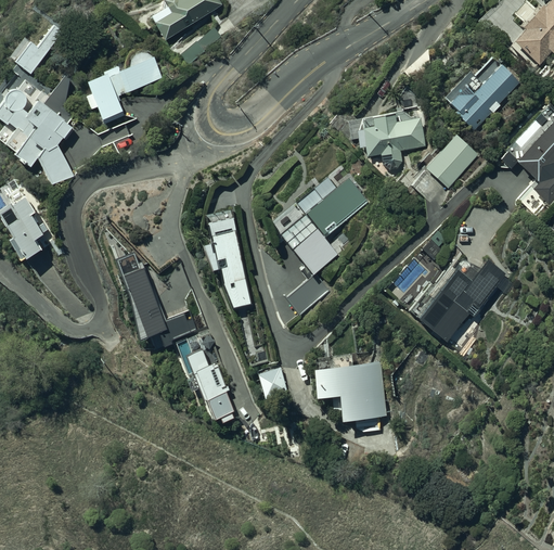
[(154,0),(144,7),(164,40),(221,5),(218,0),(154,0)]
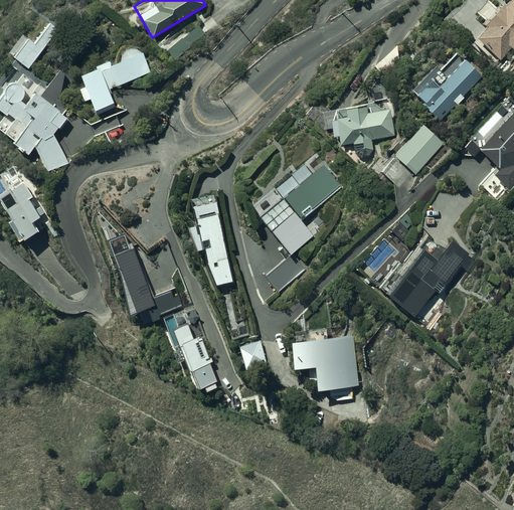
[(510,0),(504,7),(499,3),(484,22),(488,25),(476,39),(499,59),(511,45),(513,47),(513,0),(510,0)]
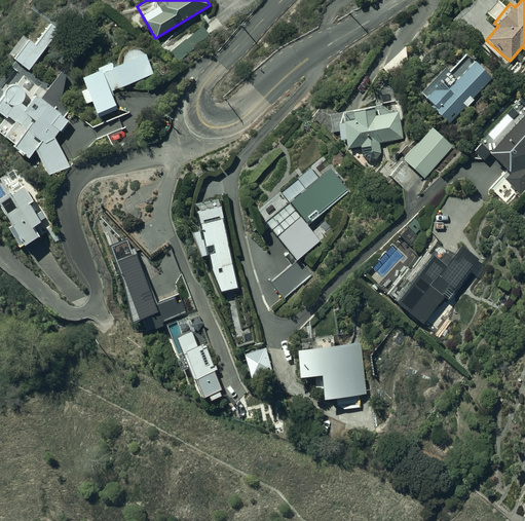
[(16,57),(31,67),(60,29),(52,24),(38,43),(30,38),(16,57)]
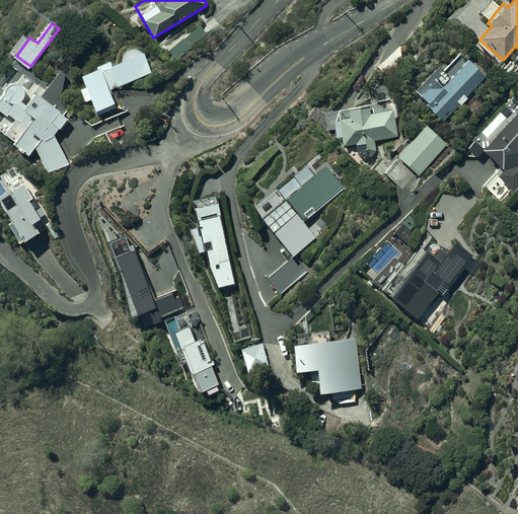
[(201,26),(169,50),(175,58),(207,34),(201,26)]
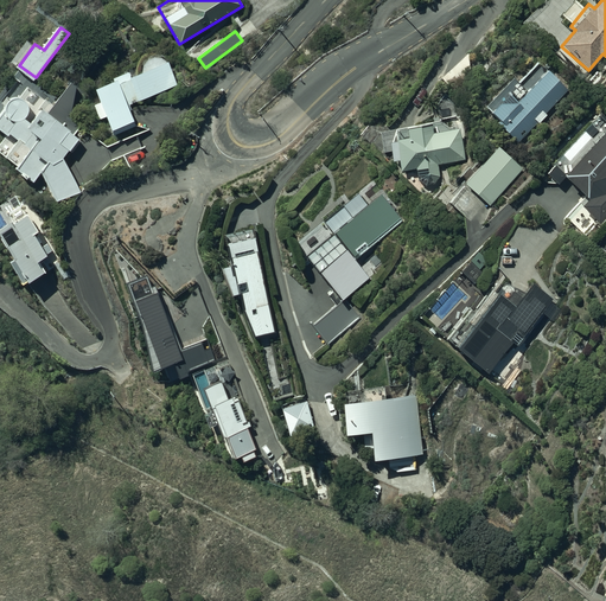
[(139,75),(116,84),(116,83),(94,93),(114,136),(135,127),(127,107),(176,85),(177,84),(167,63),(165,63),(161,61),(158,59),(154,59),(150,61),(146,62),(142,64),(141,68),(139,72),(139,75)]
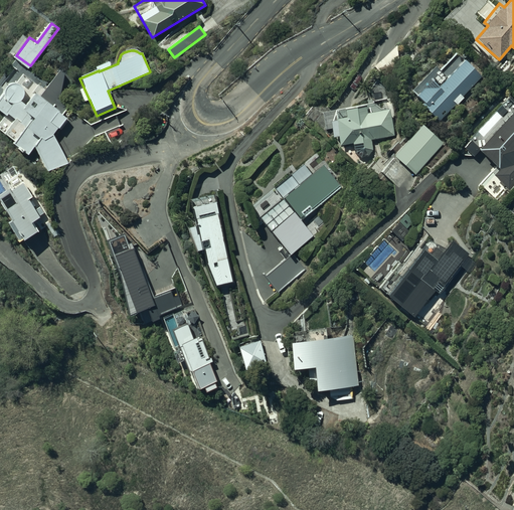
[(415,96),(440,118),(478,74),(454,53),(415,96)]
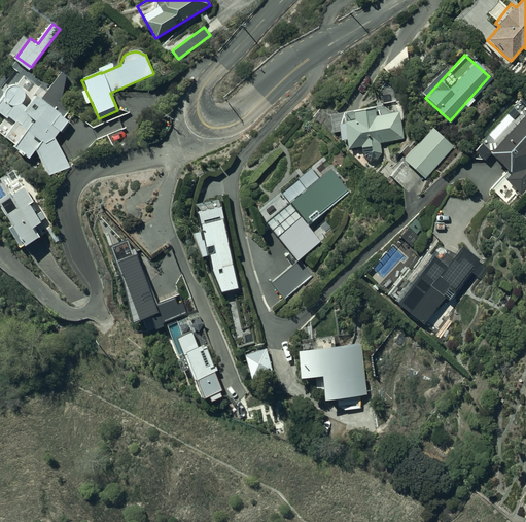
[(26,73),(18,84),(14,84),(11,84),(9,85),(7,88),(5,90),(4,92),(4,95),(0,100),(0,111),(6,115),(0,124),(0,129),(7,134),(6,135),(18,142),(14,147),(30,158),(36,148),(48,176),(69,167),(56,136),(60,131),(67,120),(63,117),(70,108),(60,102),(74,81),(61,72),(49,89),(33,77),(33,78),(26,73)]
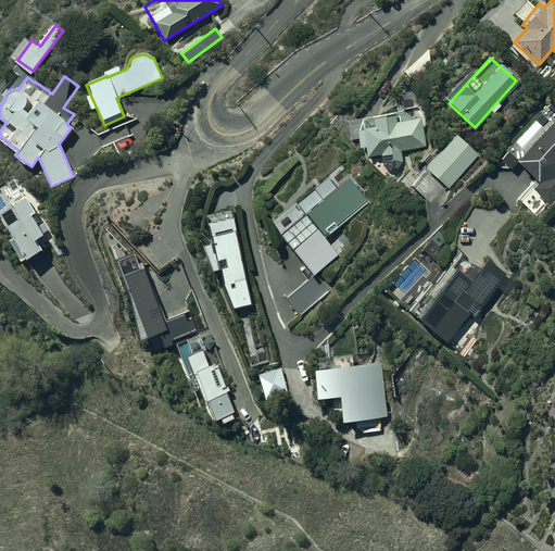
[(394,113),(371,117),(373,126),(362,128),(367,157),(378,154),(381,168),(405,164),(402,150),(426,146),(420,116),(396,122),(394,113)]
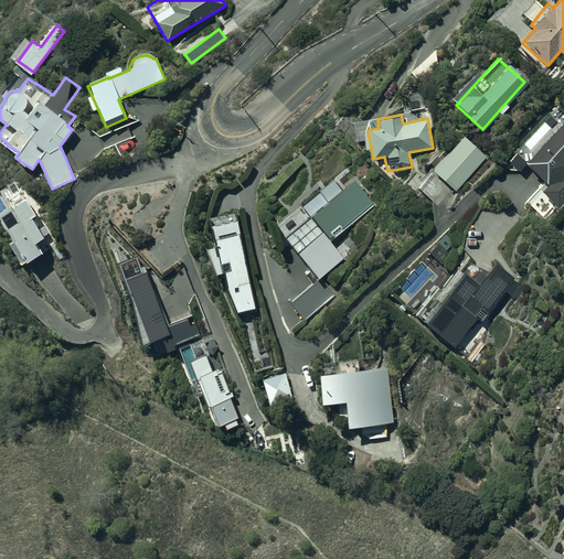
[(547,183),(563,163),(563,120),(527,165),(547,183)]
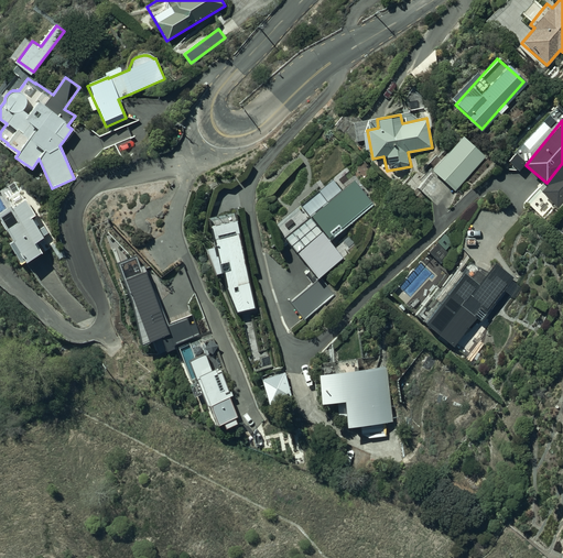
[(433,171),(455,189),(485,156),(463,137),(433,171)]
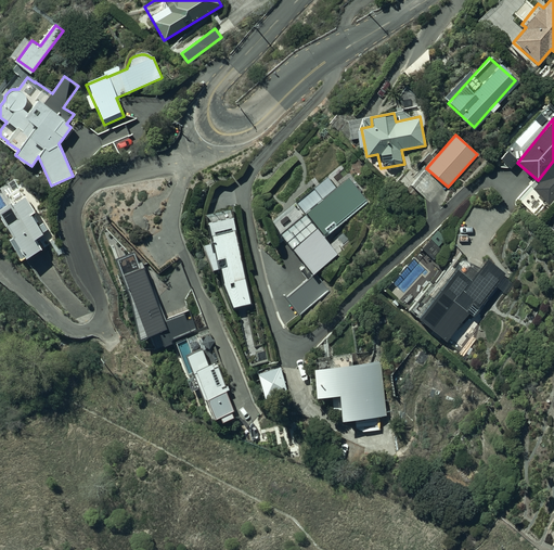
[(306,210),(324,232),(366,197),(347,175),(306,210)]
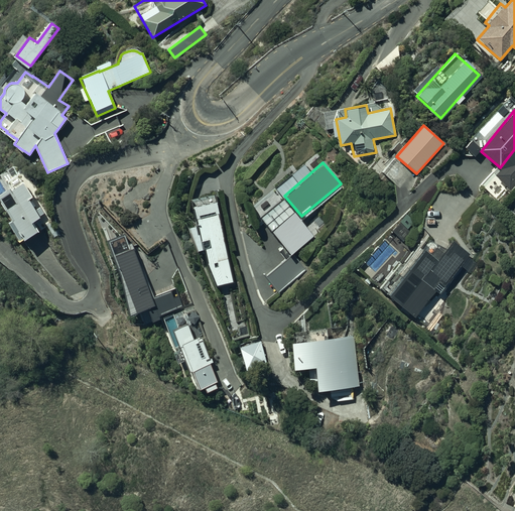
[(0,172),(0,201),(23,239),(49,223),(13,164),(0,172)]
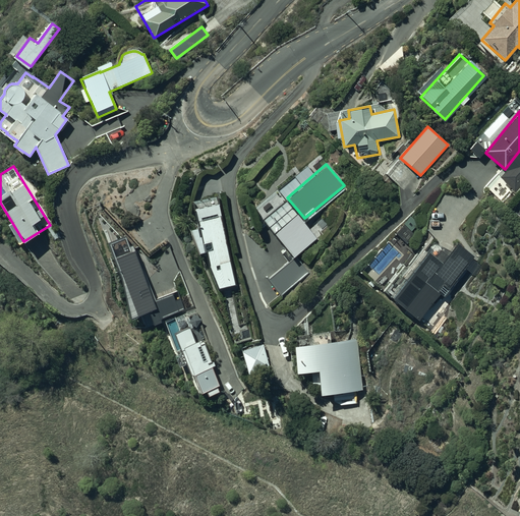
[(294,253),(315,233),(295,213),(275,233),(294,253)]
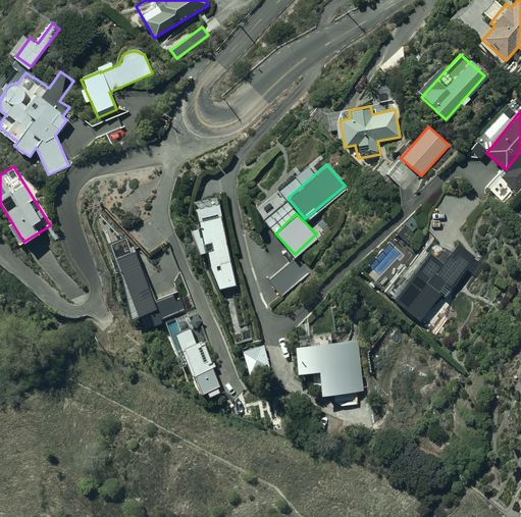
[(235,269),(220,216),(197,222),(210,275),(235,269)]
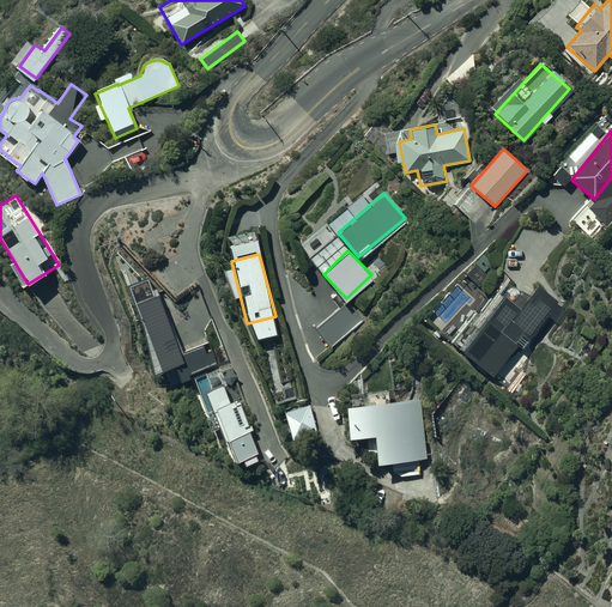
[(492,375),(522,334),(527,339),(557,299),(538,285),(519,310),(502,298),(461,353),(492,375)]
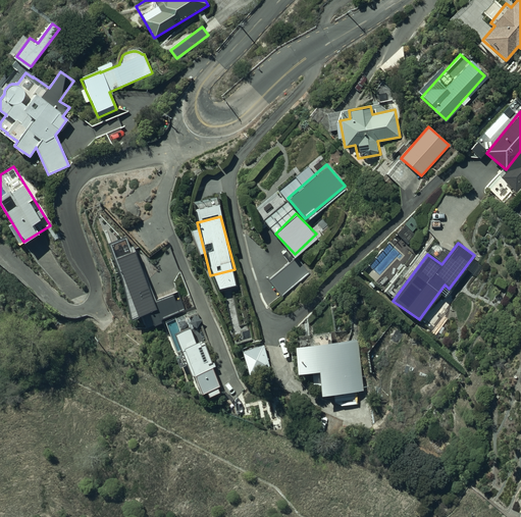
[(170,316),(201,388),(227,376),(197,305),(170,316)]
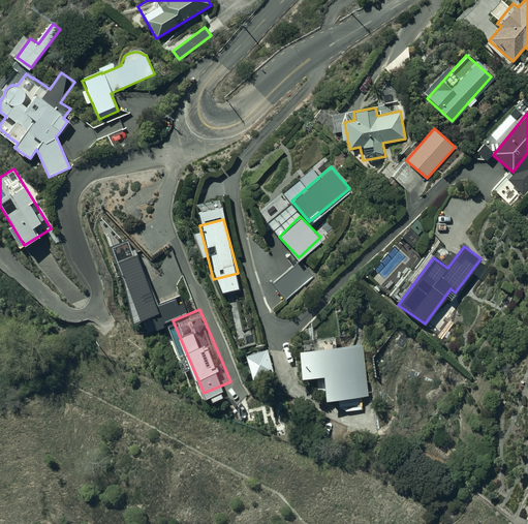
[(325,394),(367,389),(360,330),(294,339),(300,376),(322,373),(325,394)]
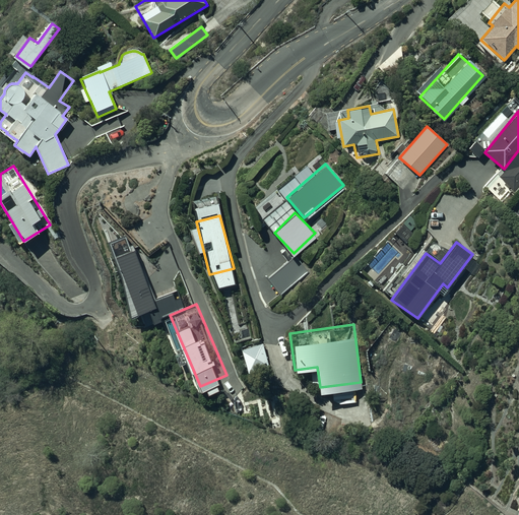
[(269,360),(263,337),(243,343),(249,366),(269,360)]
